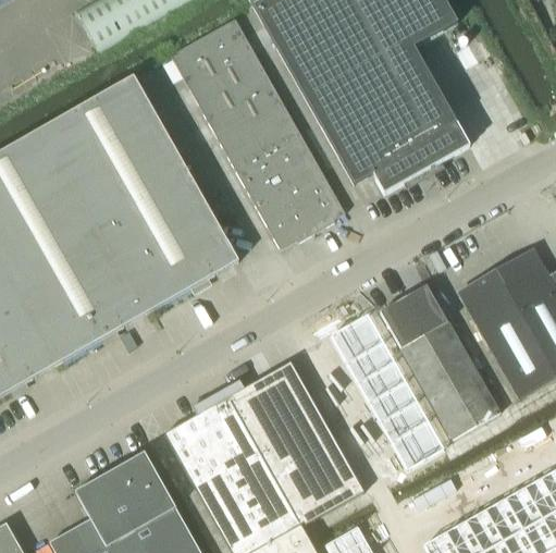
[(100,50),(188,0),(89,0),(76,8),(100,50)]
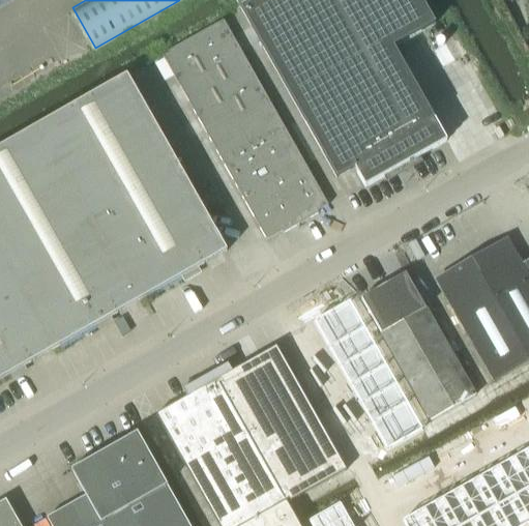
[(238,0),(336,176),(355,165),(365,183),(447,138),(393,44),(437,20),(427,2),(425,0),(238,0)]
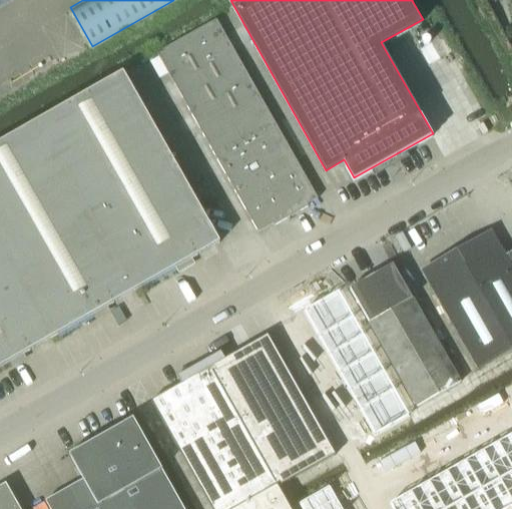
[(318,195),(216,17),(157,50),(259,229),(275,220),(276,222),(308,203),(307,201),(318,195)]
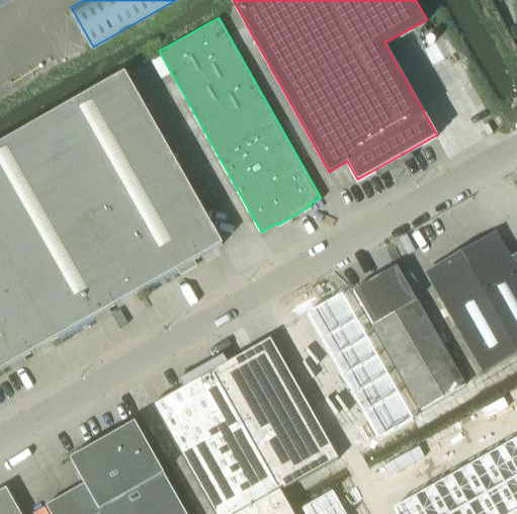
[(199,254),(223,242),(124,70),(38,118),(137,290),(199,254)]
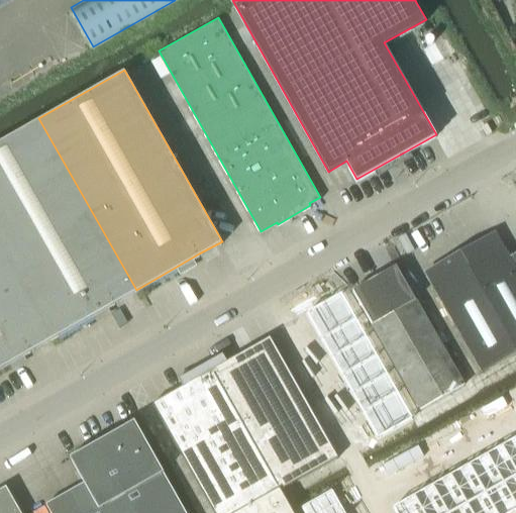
[(136,290),(38,118),(0,139),(0,246),(52,337),(136,290)]
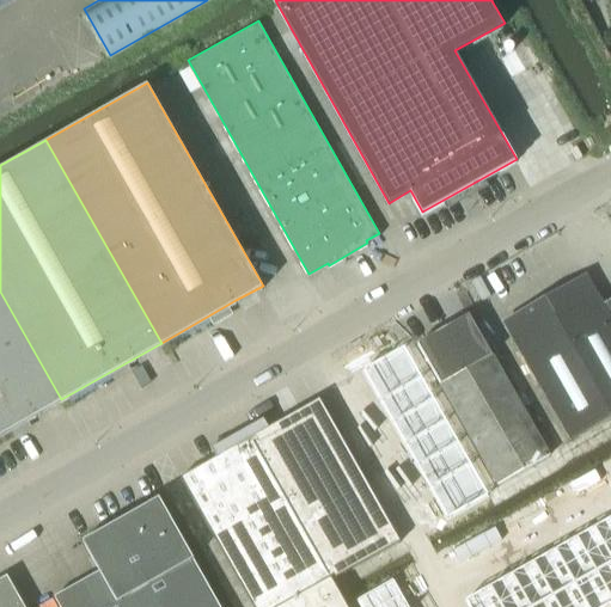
[(587,273),(503,319),(570,436),(610,414),(610,295),(603,300),(599,293),(587,273)]
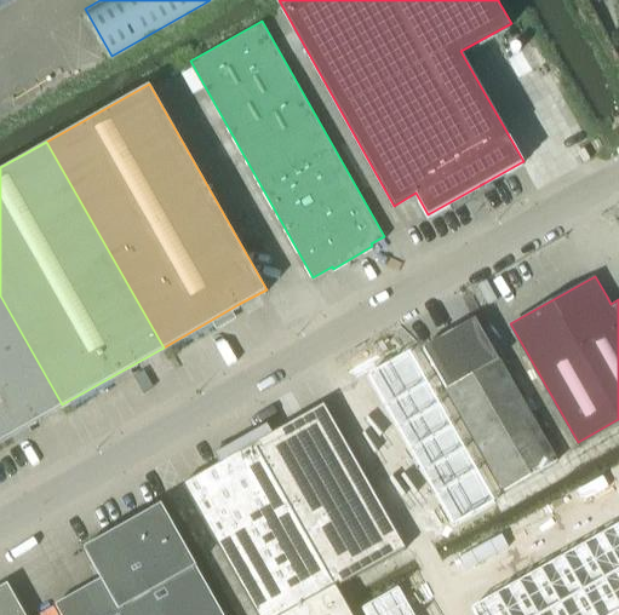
[(0,440),(28,424),(62,404),(0,295),(0,440)]
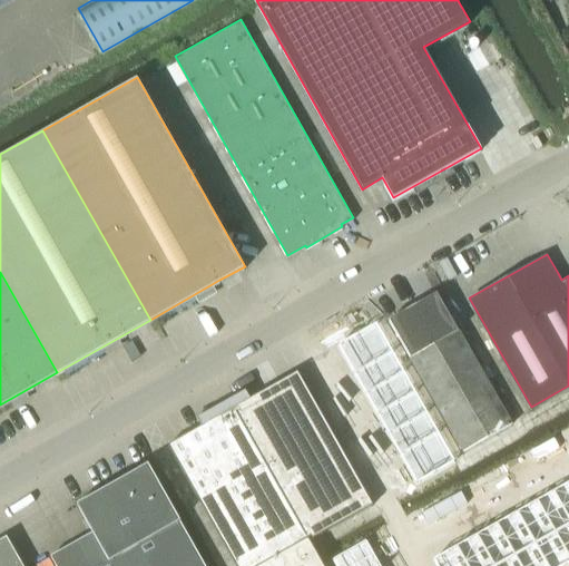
[(448,421),(463,449),(510,423),(494,394),(458,329),(437,291),(390,318),(411,354),(448,421)]
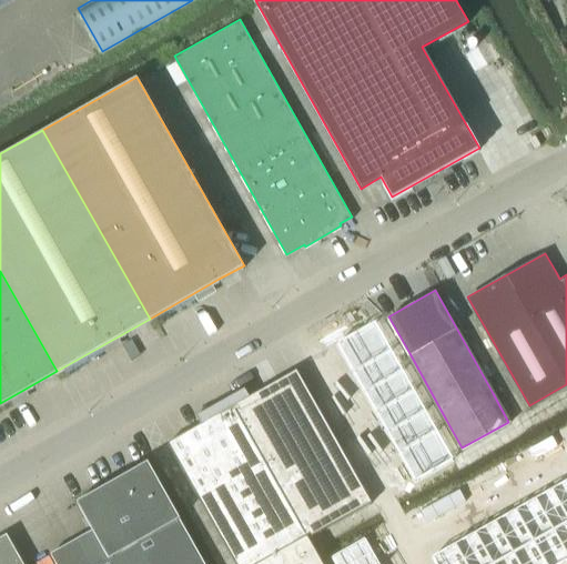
[(375,319),(336,341),(338,344),(353,370),(383,353),(392,348),(375,319)]
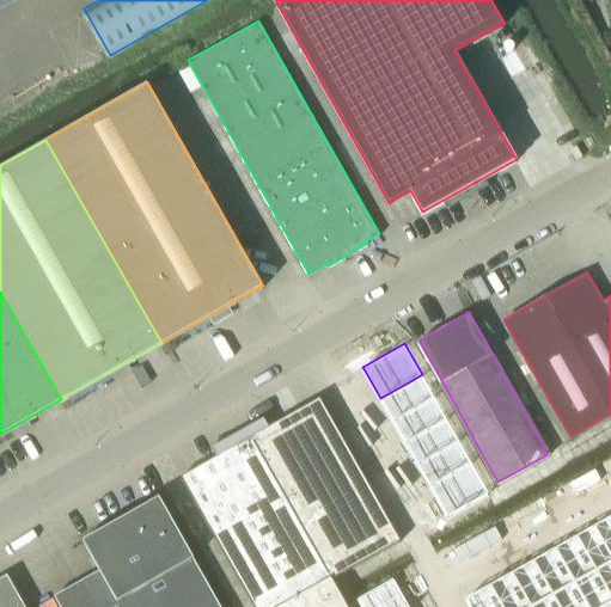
[(413,380),(380,398),(392,420),(425,402),(434,396),(429,386),(422,374),(413,380)]
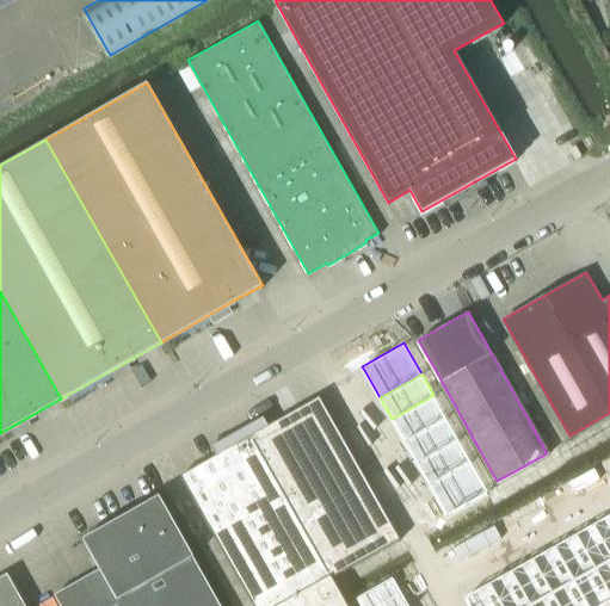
[(263,415),(245,425),(288,502),(331,577),(339,591),(331,576),(400,538),(398,535),(319,395),(276,419),(269,424),(263,415)]
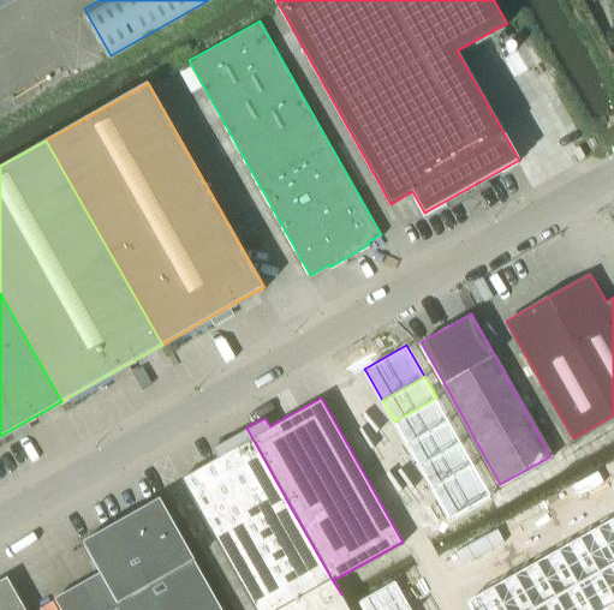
[(427,404),(394,422),(407,443),(439,425),(448,419),(436,398),(427,404)]
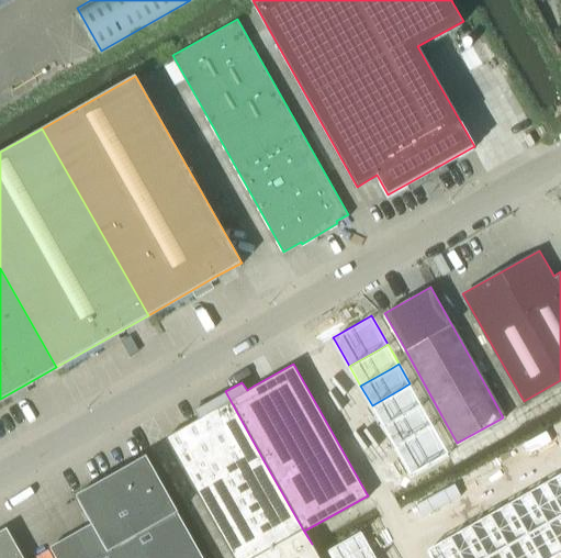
[(401,389),(372,405),(383,425),(412,409),(422,403),(410,383),(401,389)]
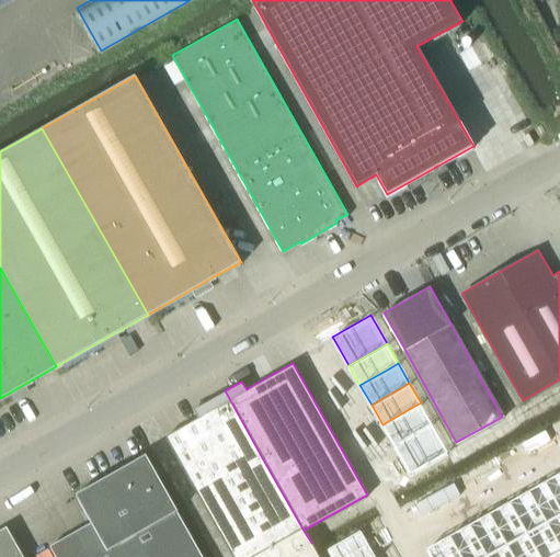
[(198,417),(166,434),(168,438),(235,556),(319,556),(311,543),(304,531),(264,462),(225,390),(201,404),(194,408),(198,417)]
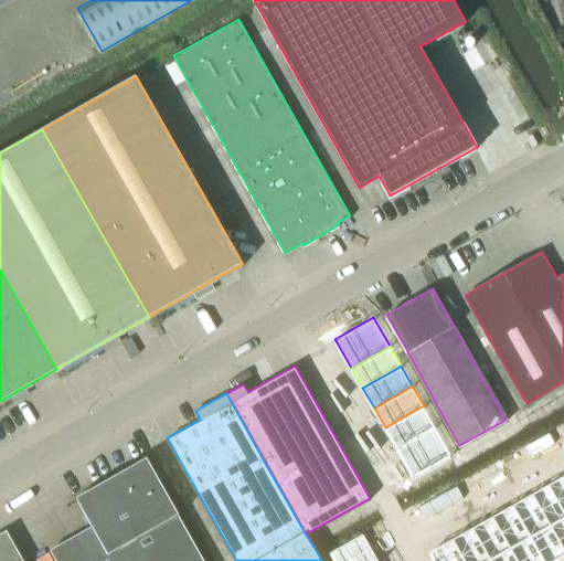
[(414,411),(385,427),(396,447),(426,431),(435,425),(424,405),(414,411)]
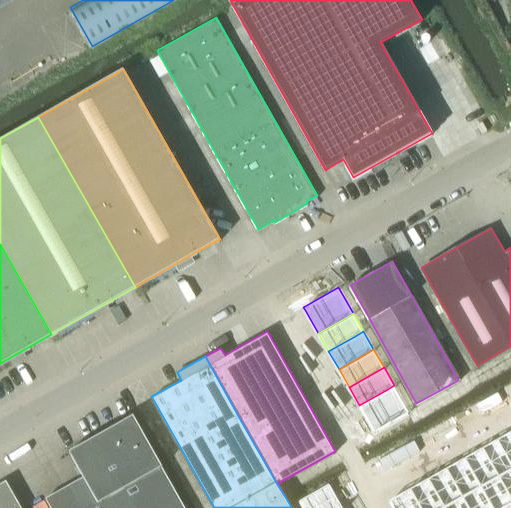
[(386,390),(359,405),(371,427),(374,431),(409,411),(394,385),(386,390)]
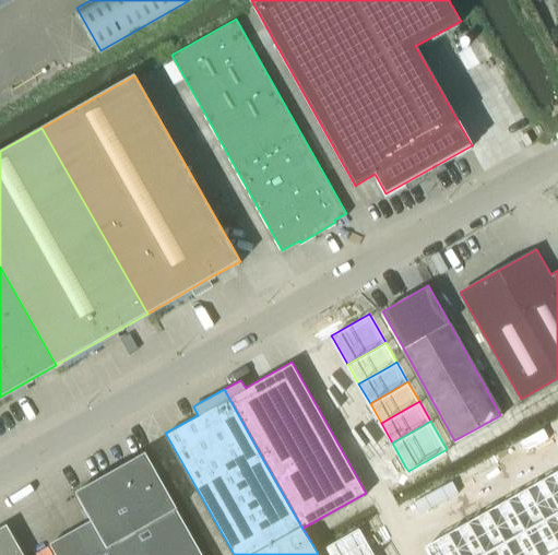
[(63,534),(49,542),(50,543),(57,554),(203,554),(145,452),(131,460),(81,488),(83,493),(96,516),(91,519),(79,526),(63,534)]
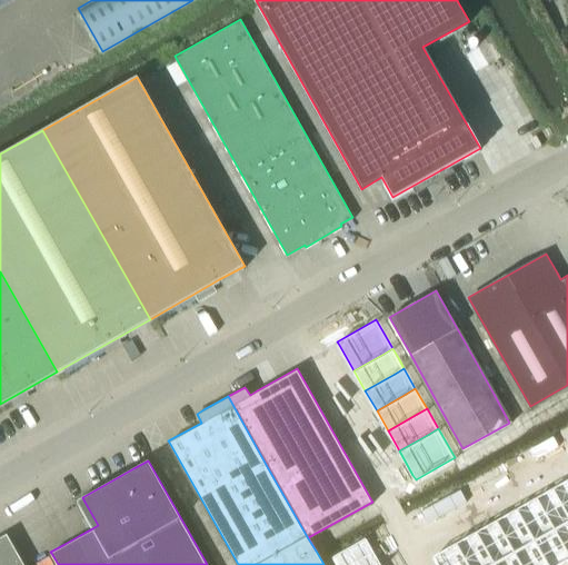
[(567,479),(551,487),(567,515),(567,479)]
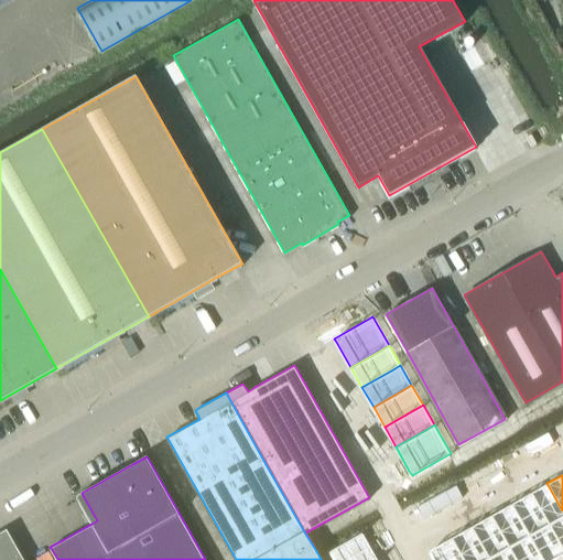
[(562,510),(547,483),(530,492),(549,525),(562,516),(562,510)]
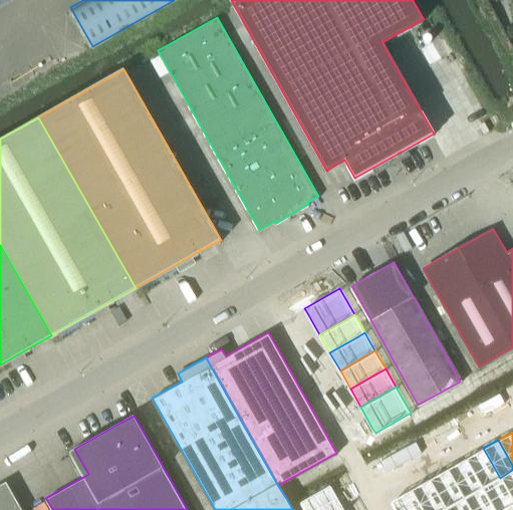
[(483,448),(465,459),(482,488),(500,478),(483,448)]
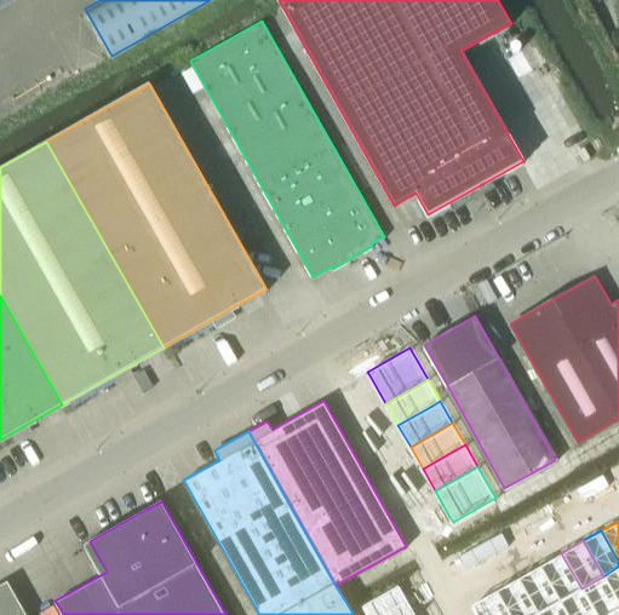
[(561,553),(539,565),(560,601),(582,588),(561,553)]
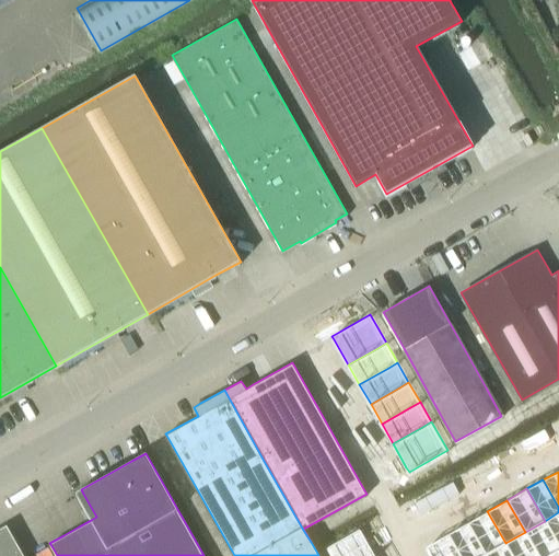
[(473,520),(467,522),(486,554),(490,552),(505,543),(487,511),(473,520)]
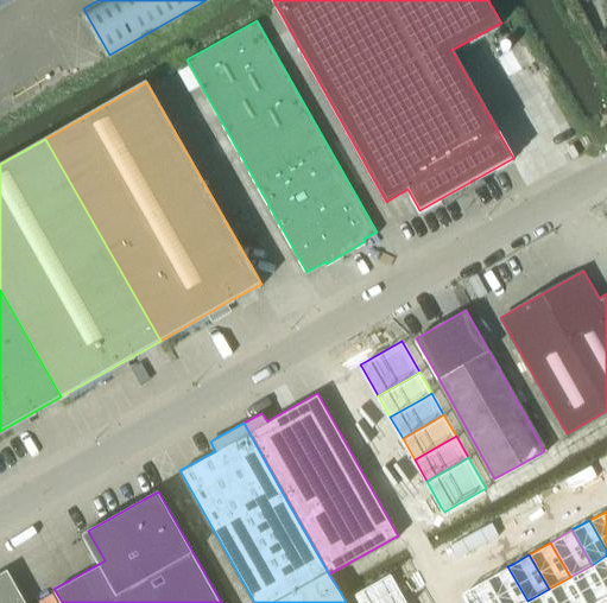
[(606,556),(592,565),(606,590),(606,556)]
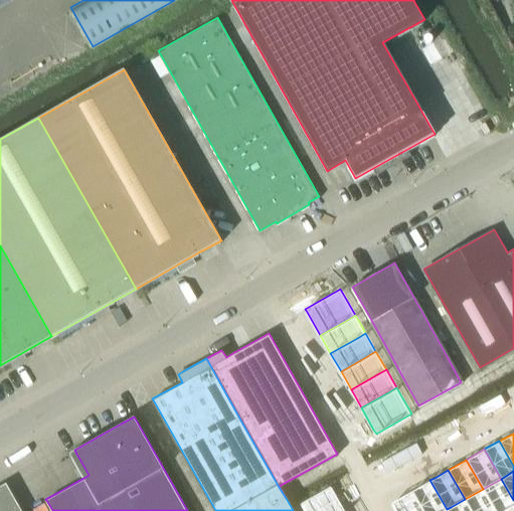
[(513,500),(501,479),(483,489),(495,510),(504,510),(513,505),(513,500)]
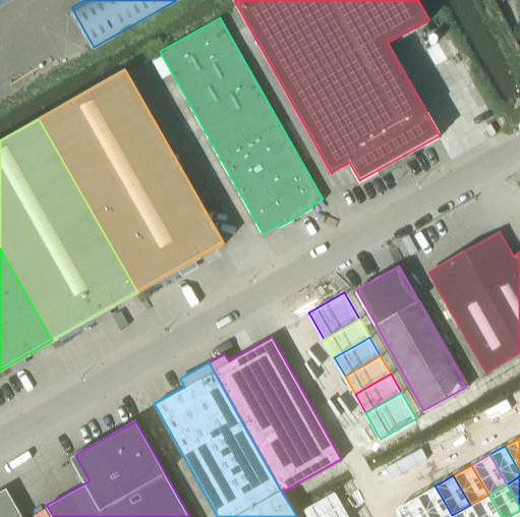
[(435,485),(416,496),(427,516),(448,516),(452,515),(435,485)]
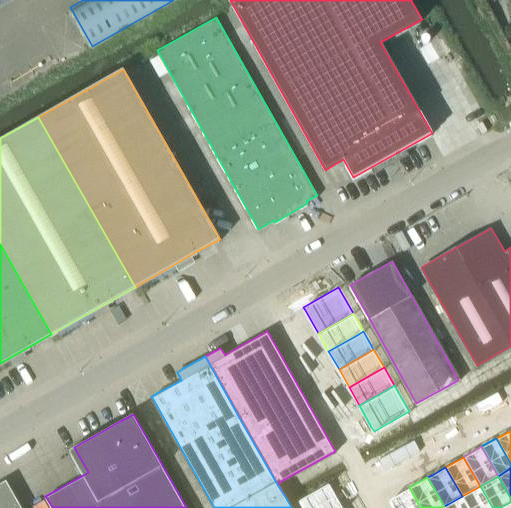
[(21,507),(6,480),(0,482),(0,507),(21,507)]
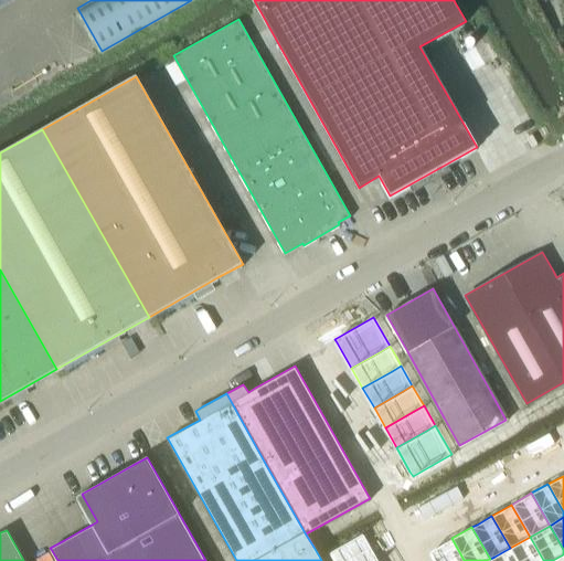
[(330,551),(329,552),(333,560),(378,560),(363,533),(330,551)]
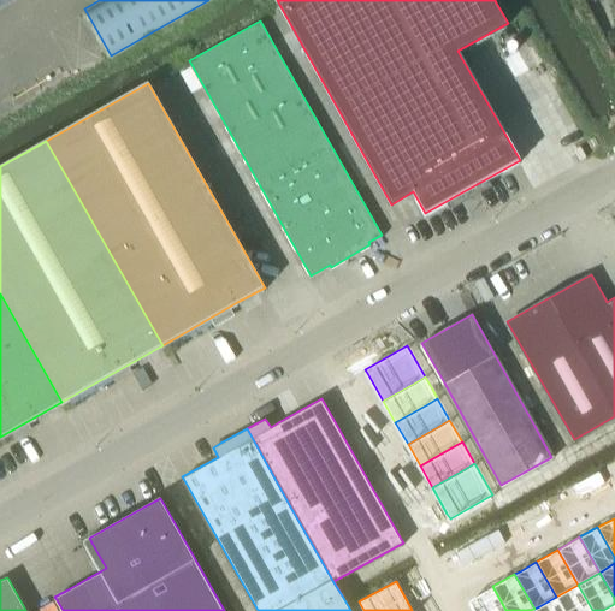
[(592,610),(578,585),(556,597),(563,610),(592,610)]
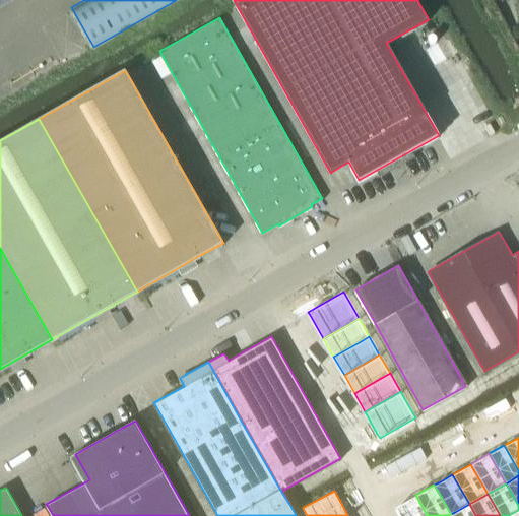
[(427,515),(415,495),(394,507),(399,515),(427,515)]
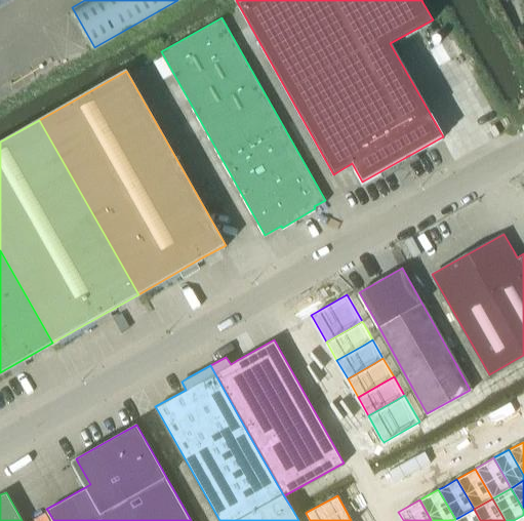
[(459,517),(455,519),(455,520),(480,520),(474,509),(459,517)]
